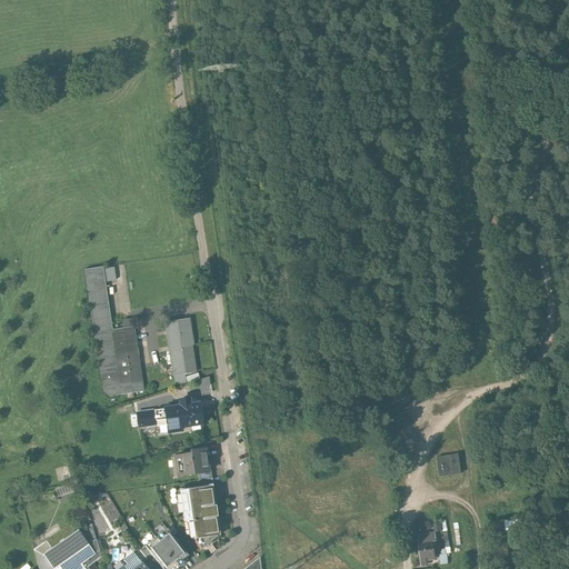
[(102,268),(83,271),(103,397),(143,390),(135,328),(112,331),(102,268)]
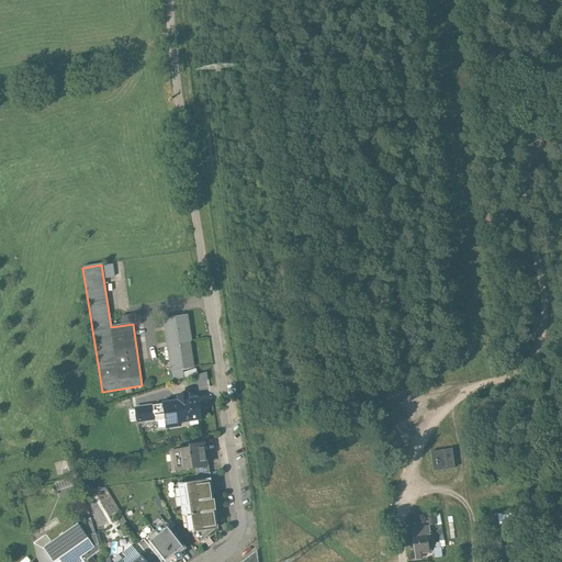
[(187,317),(166,319),(172,371),(193,368),(187,317)]
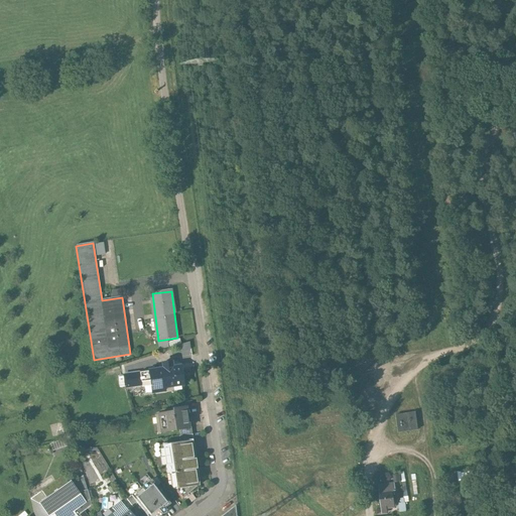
[(181,345),(179,339),(168,343),(170,348),(181,345)]
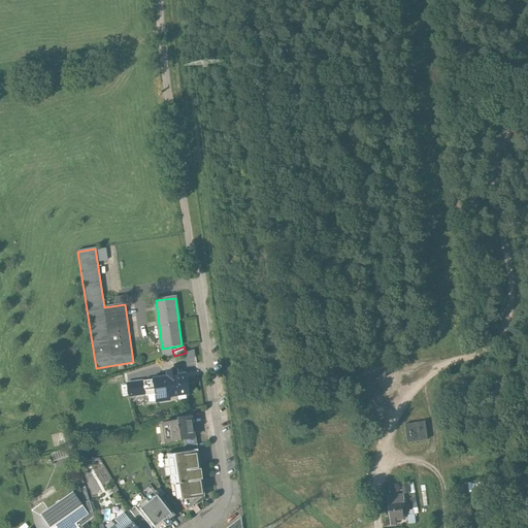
[(153,381),(155,389),(156,403),(169,401),(169,398),(190,395),(187,376),(176,377),(175,370),(166,372),(167,378),(153,381)]
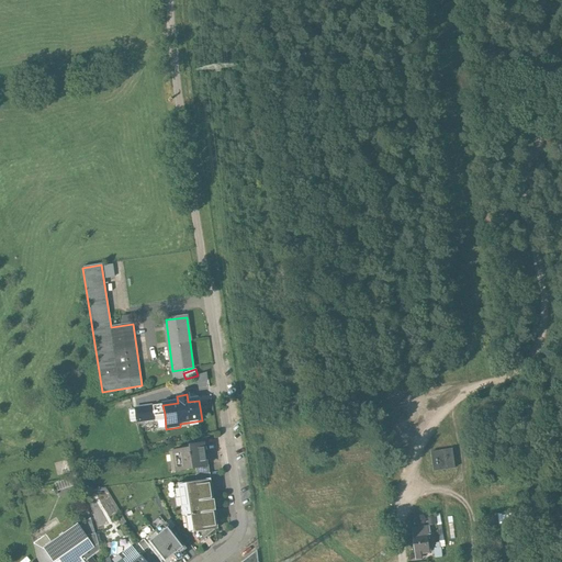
[(165,414),(163,405),(153,406),(154,416),(165,414)]
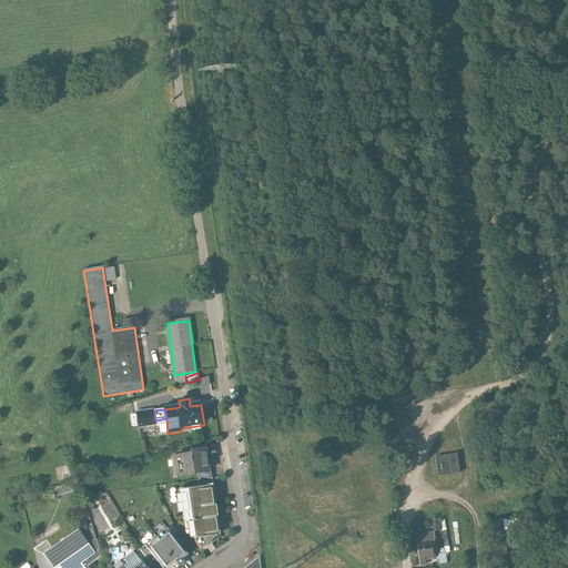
[(155,421),(154,411),(139,413),(140,425),(148,424),(148,422),(155,421)]
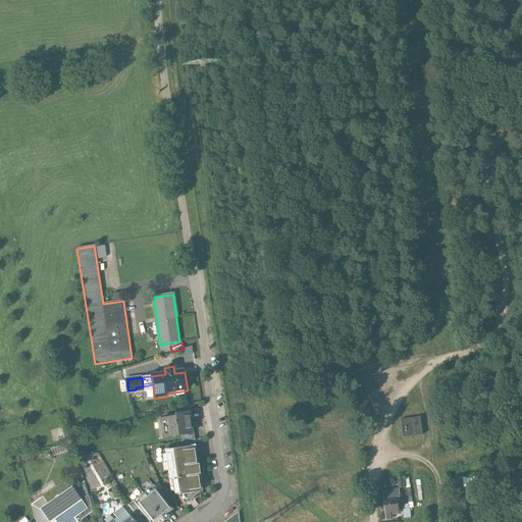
[(161,419),(164,437),(181,434),(192,433),(189,412),(174,415),(174,417),(161,419)]
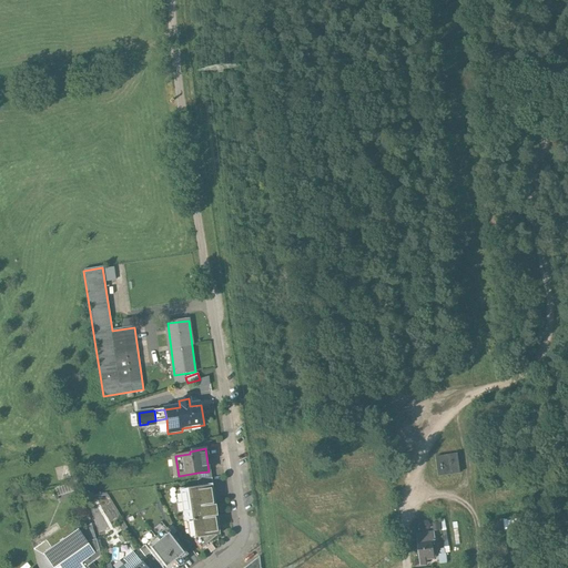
[(460,475),(458,455),(436,457),(439,477),(460,475)]
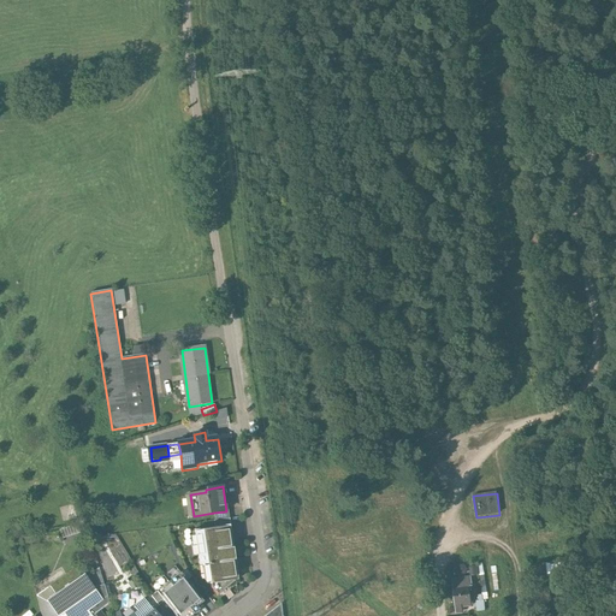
[(76,503),(65,507),(67,519),(80,516),(76,503)]
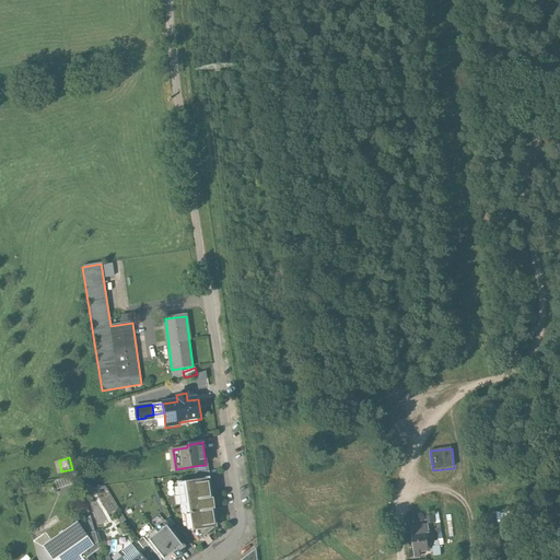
[(209,478),(208,471),(196,473),(194,474),(195,480),(207,478),(209,478)]
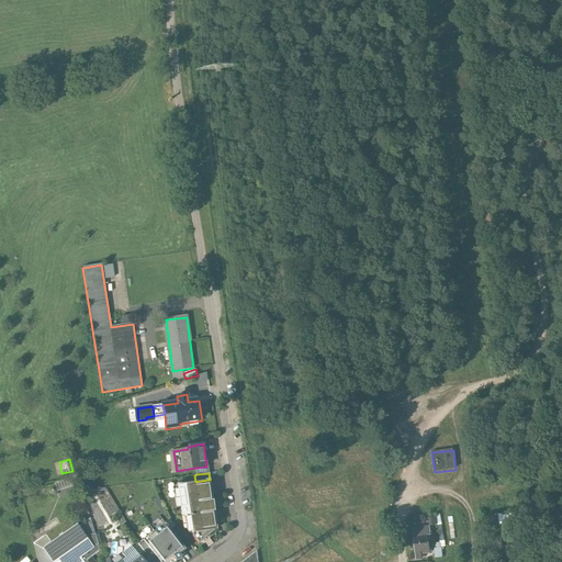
[(182,484),(190,534),(197,542),(214,530),(215,529),(208,480),(195,482),(182,484)]
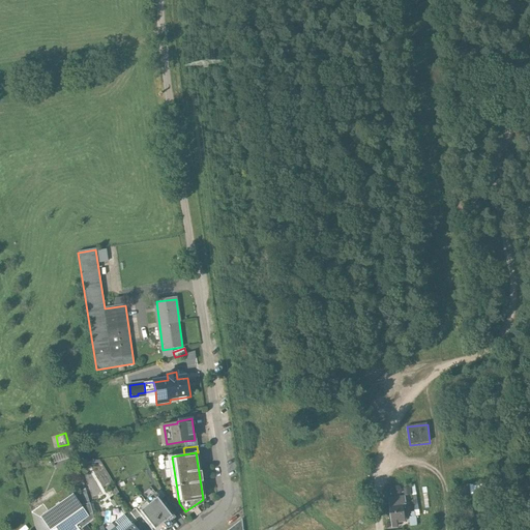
[(58,453),(51,457),(55,464),(62,462),(58,453)]
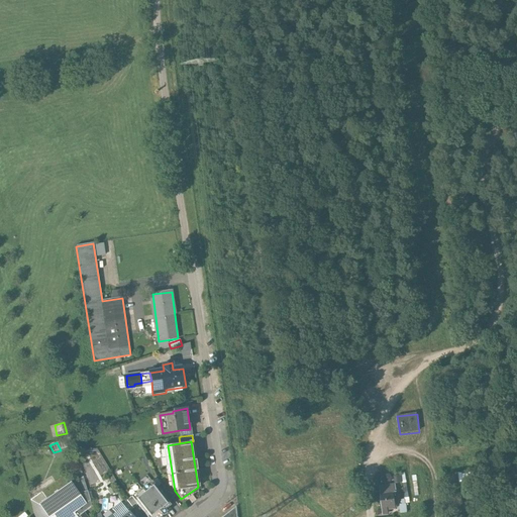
[(142,454),(132,457),(134,462),(143,459),(142,454)]
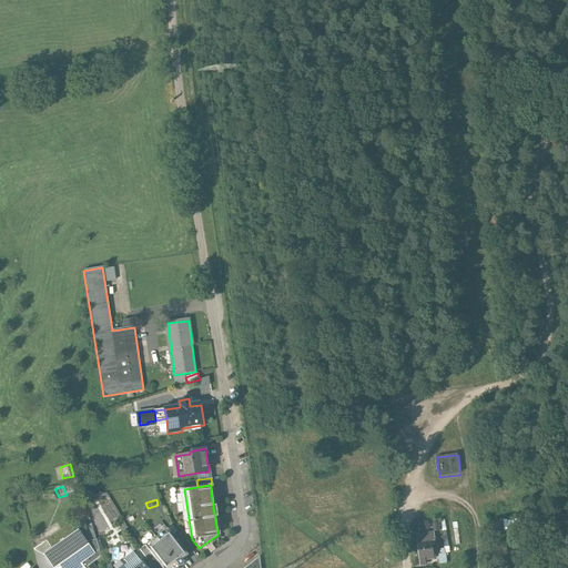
[(442,521),(421,523),(422,531),(442,529),(442,521)]
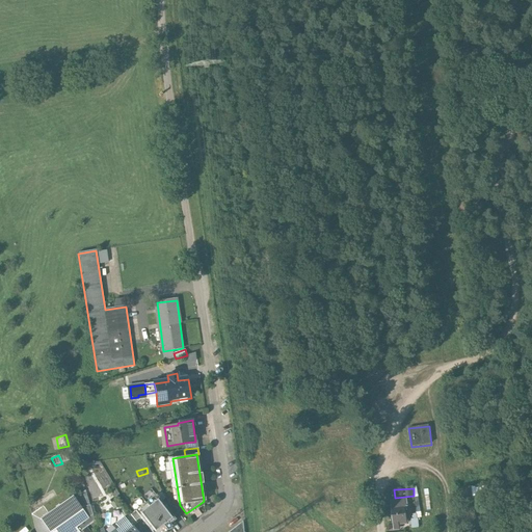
[(44,507),(49,515),(73,498),(67,490),(44,507)]
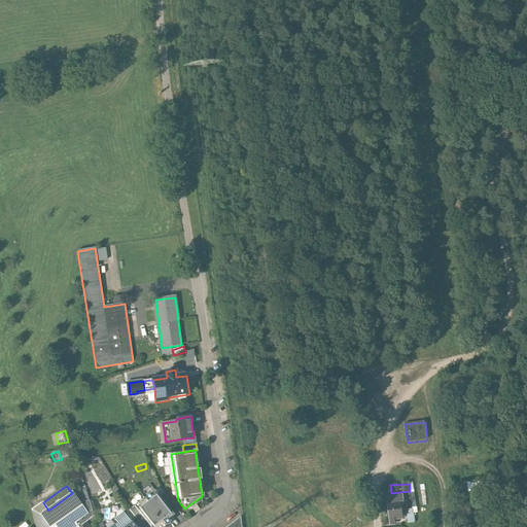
[(173,516),(153,490),(130,510),(143,526),(145,526),(148,525),(149,526),(157,526),(163,526),(170,522),(168,520),(173,516)]
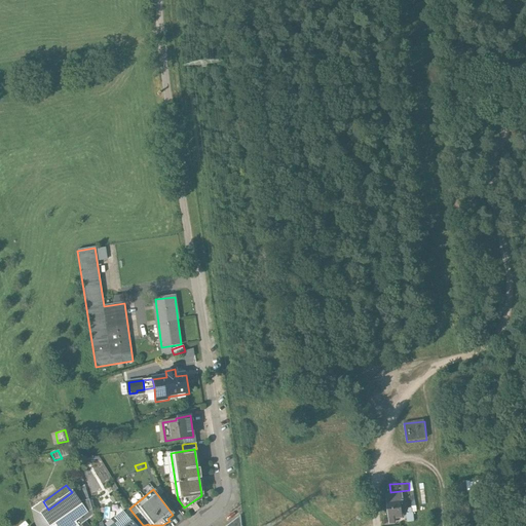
[(48,510),(40,516),(46,525),(52,525),(54,525),(77,525),(75,522),(87,514),(79,503),(72,492),(48,510)]
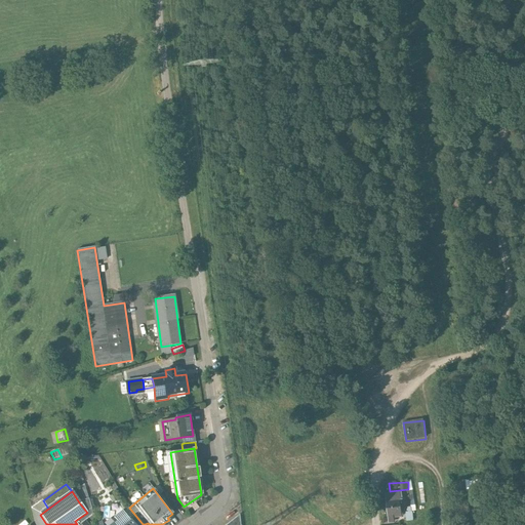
[(386,494),(387,503),(403,501),(402,492),(386,494)]
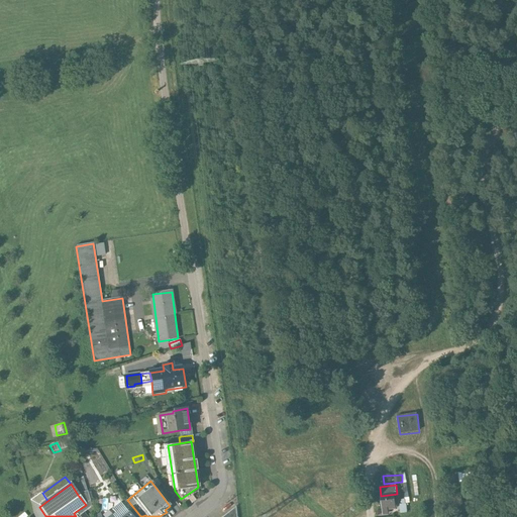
[(95,500),(92,490),(87,492),(90,502),(95,500)]
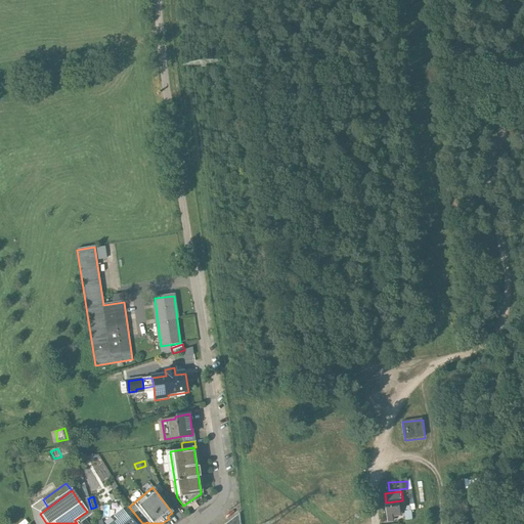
[(88,498),(79,501),(87,512),(75,520),(77,523),(80,523),(85,521),(93,514),(91,509),(88,498)]
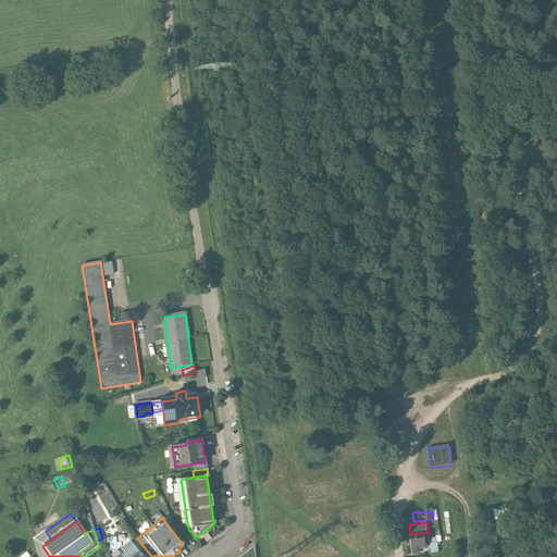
[(49,556),(42,546),(51,540),(46,531),(33,540),(37,556),(49,556)]
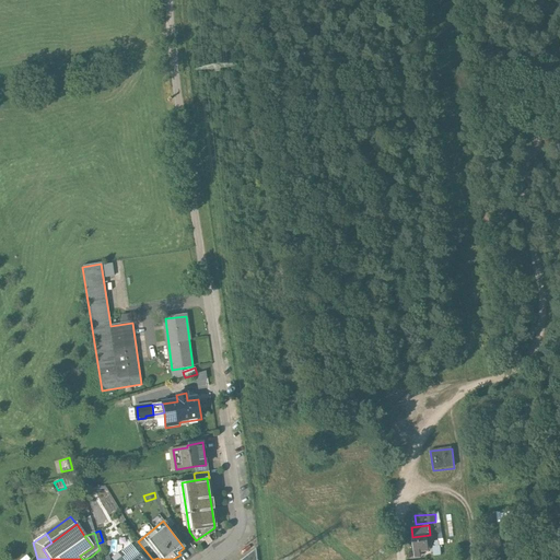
[(430,538),(430,535),(412,537),(415,559),(420,558),(420,552),(429,551),(428,538),(430,538)]
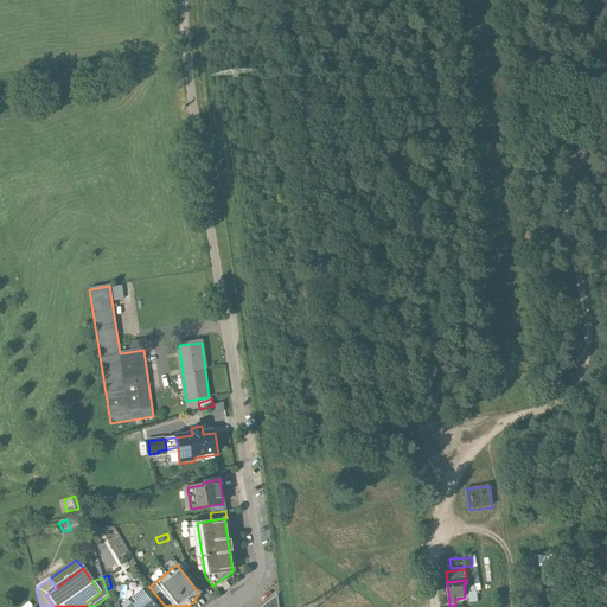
[(136,604),(131,606),(155,606),(142,590),(132,599),(136,604)]
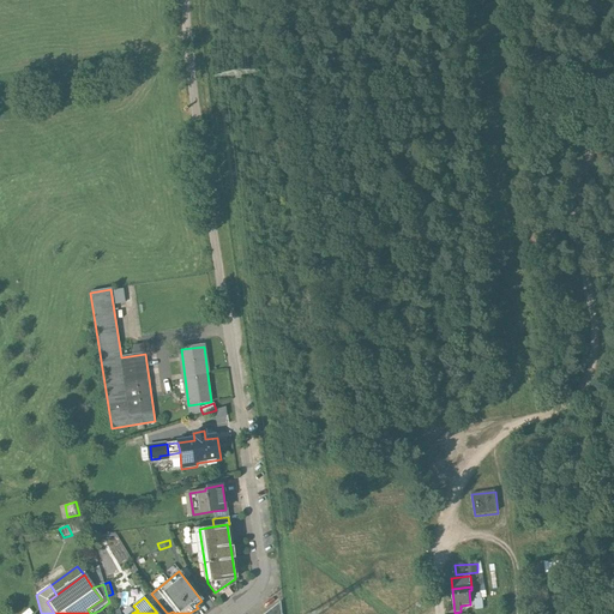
[(281,613),(280,603),(266,613),(281,613)]
